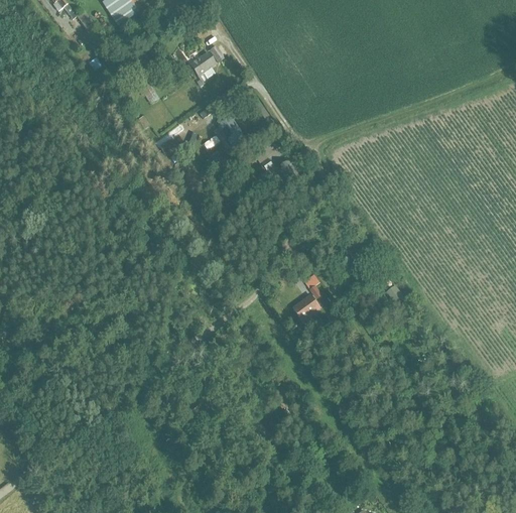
[(73,18),(77,15),(65,0),(51,0),(53,2),(53,3),(58,10),(63,5),(73,18)]
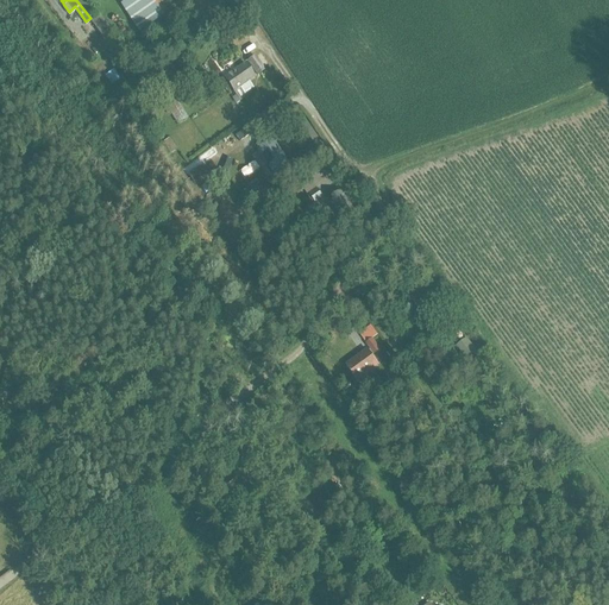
[(121,0),(120,1),(138,30),(174,6),(169,0),(121,0)]
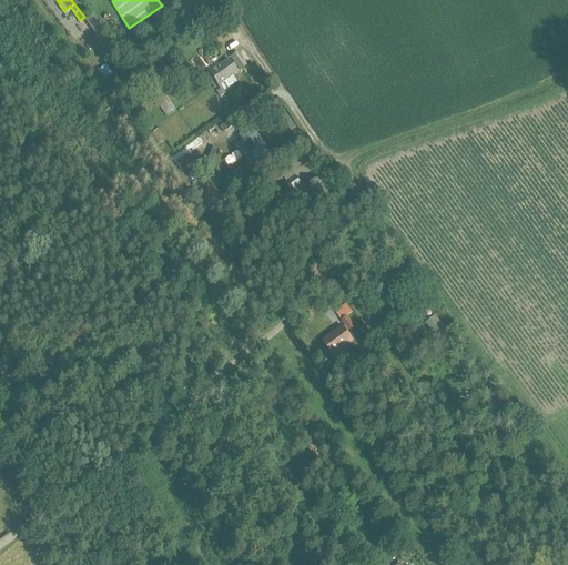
[(84,17),(99,36),(107,29),(92,10),(84,17)]
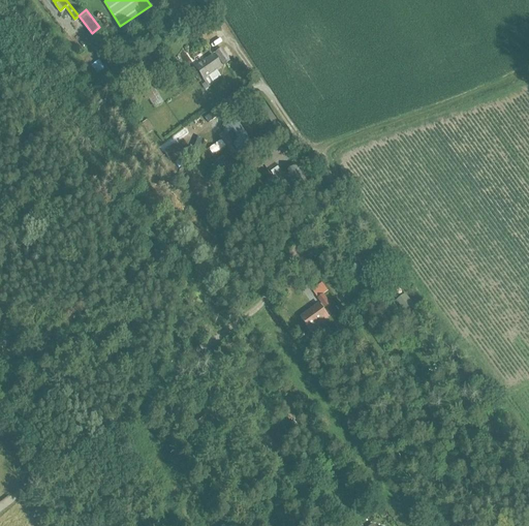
[(130,49),(146,40),(143,34),(127,42),(130,49)]
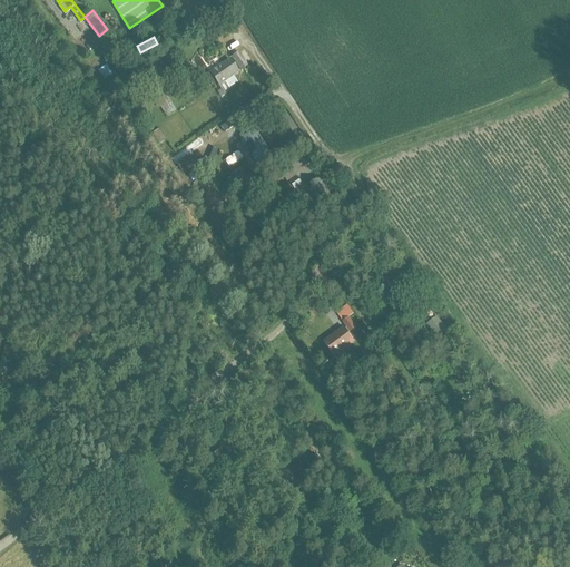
[(247,64),(238,50),(232,55),(241,68),(247,64)]
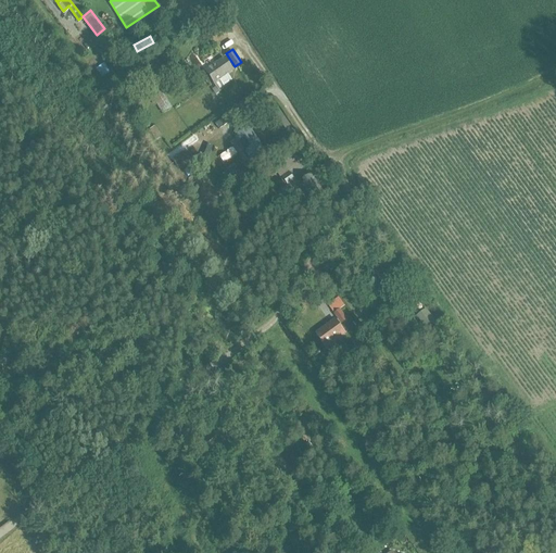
[(215,85),(212,87),(215,92),(220,89),(218,87),(231,77),(227,72),(232,67),(224,55),(204,68),(215,85)]
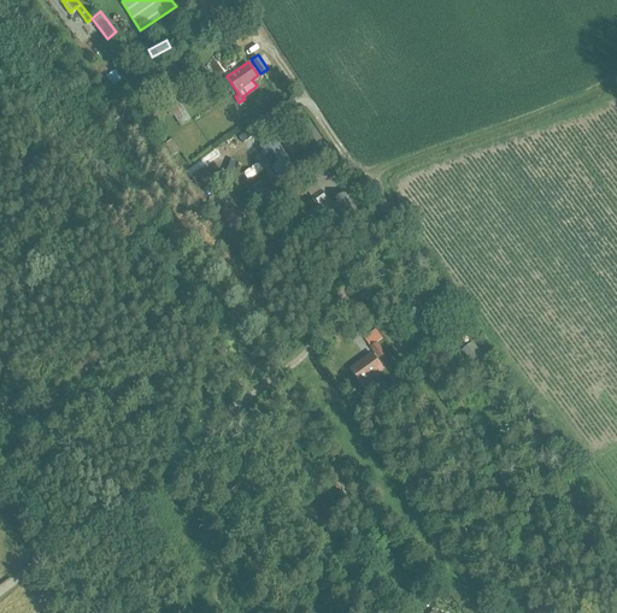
[(117,63),(107,72),(117,84),(128,75),(117,63)]
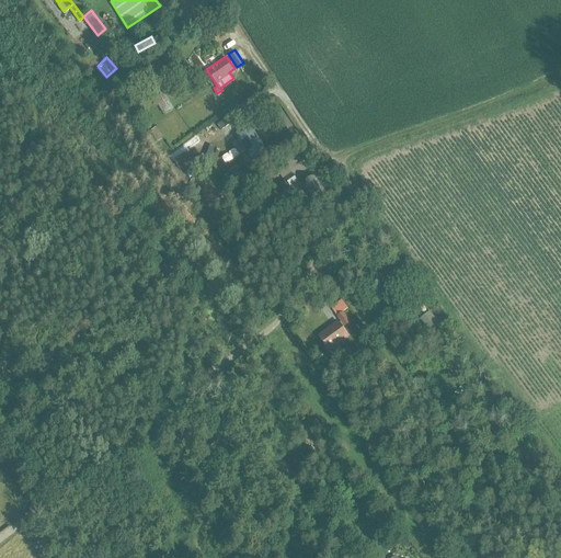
[(151,92),(163,112),(173,105),(160,86),(151,92)]
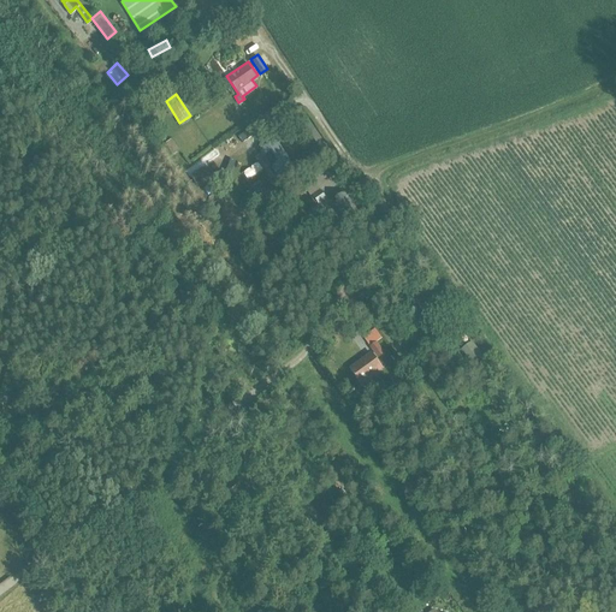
[(166,142),(160,146),(166,154),(172,150),(173,150),(179,147),(171,136),(165,141),(166,142)]
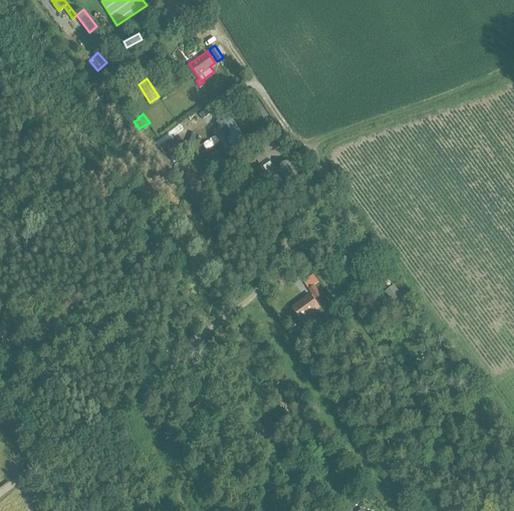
[(229,116),(219,123),(235,148),(242,143),(238,138),(242,135),(229,116)]
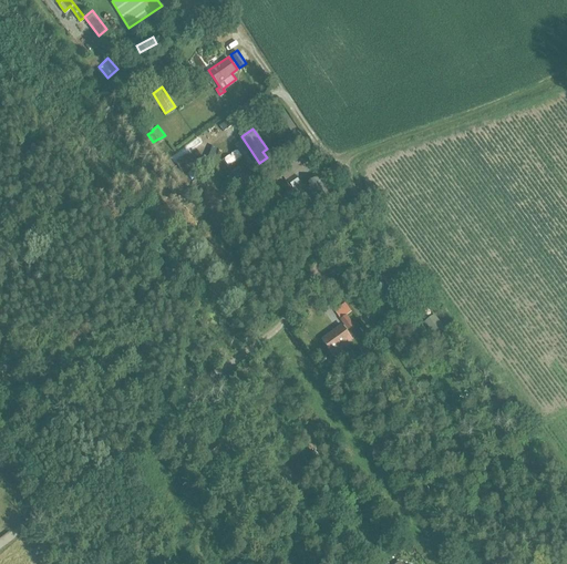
[(225,159),(228,165),(240,157),(236,151),(225,159)]
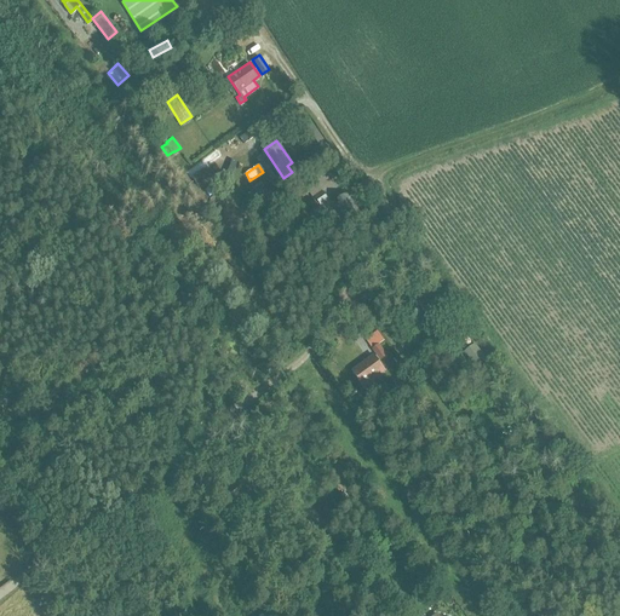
[(204,167),(191,176),(196,182),(208,173),(204,167)]
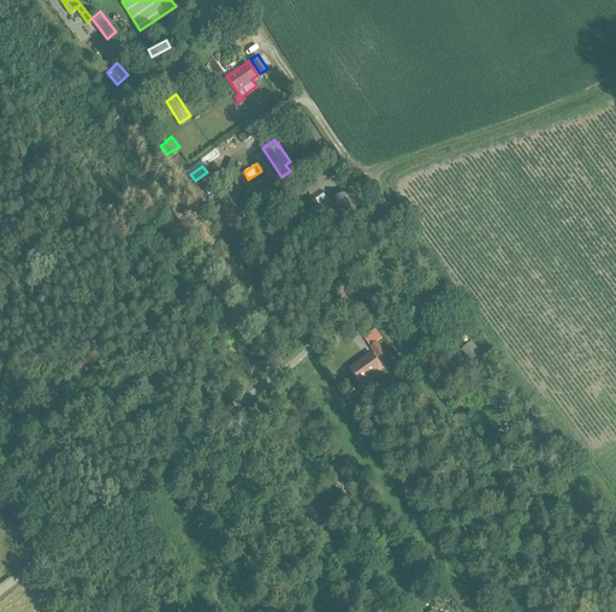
[(203,184),(209,197),(223,190),(217,178),(203,184)]
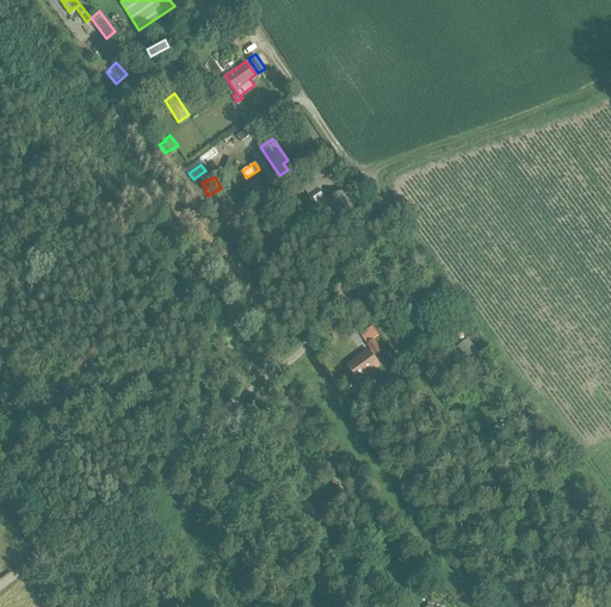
[(318,186),(309,191),(318,202),(325,197),(318,186)]
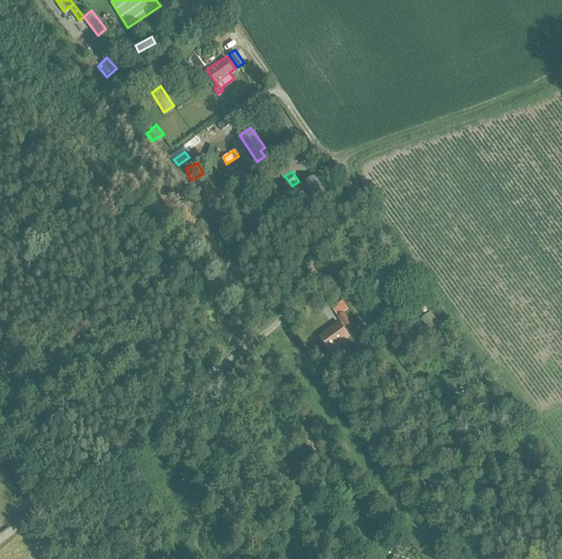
[(315,174),(302,183),(306,189),(307,188),(318,205),(330,197),(318,180),(319,179),(315,174)]
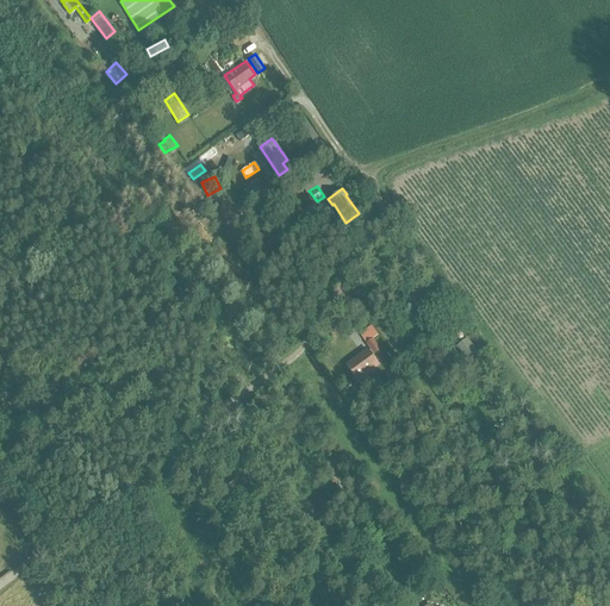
[(310,193),(303,198),(309,206),(316,200),(310,193)]
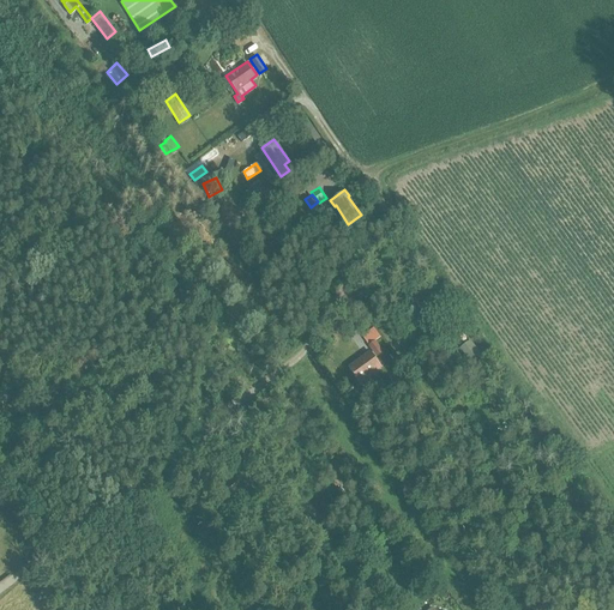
[(247,246),(240,252),(246,260),(254,254),(260,251),(253,241),(247,245),(247,246)]
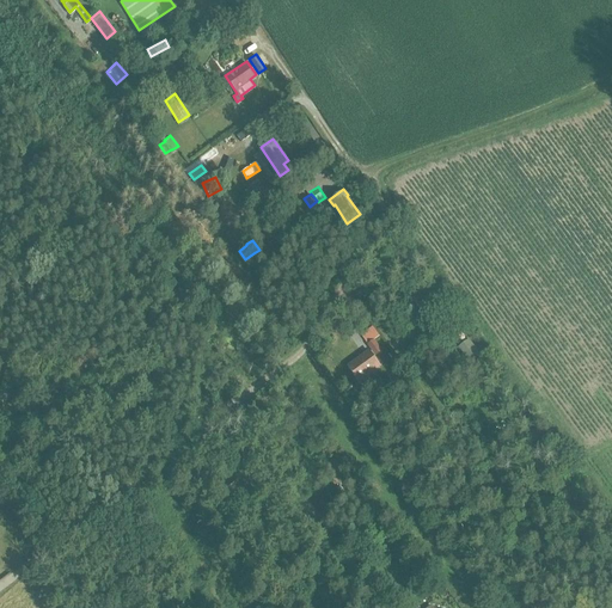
[(230,278),(225,274),(222,275),(226,278),(222,282),(228,289),(237,283),(232,276),(230,278)]
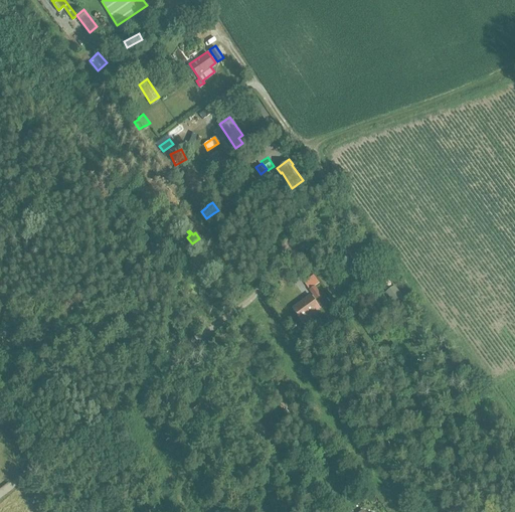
[(146,240),(144,237),(143,238),(140,235),(137,237),(135,234),(131,238),(140,250),(144,247),(141,244),(146,240)]
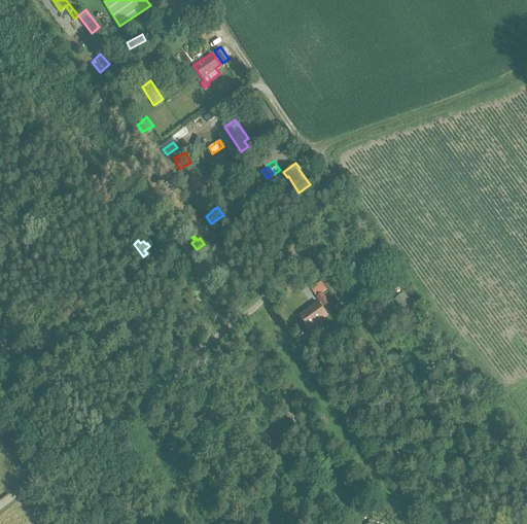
[(321,280),(311,287),(324,305),(329,301),(322,291),(327,288),(321,280)]
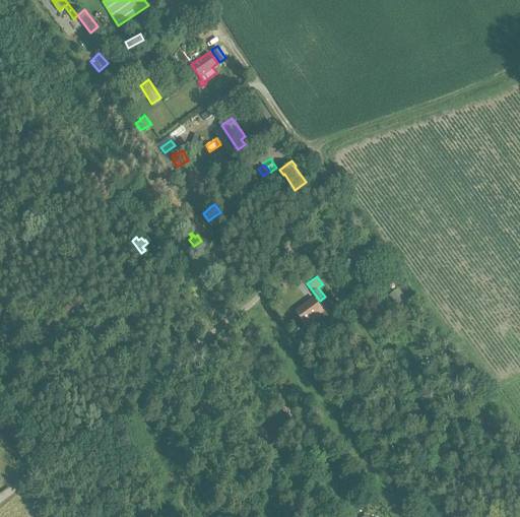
[(413,306),(399,286),(398,287),(397,285),(390,292),(391,293),(390,295),(403,313),(407,310),(410,314),(415,310),(412,306),(413,306)]
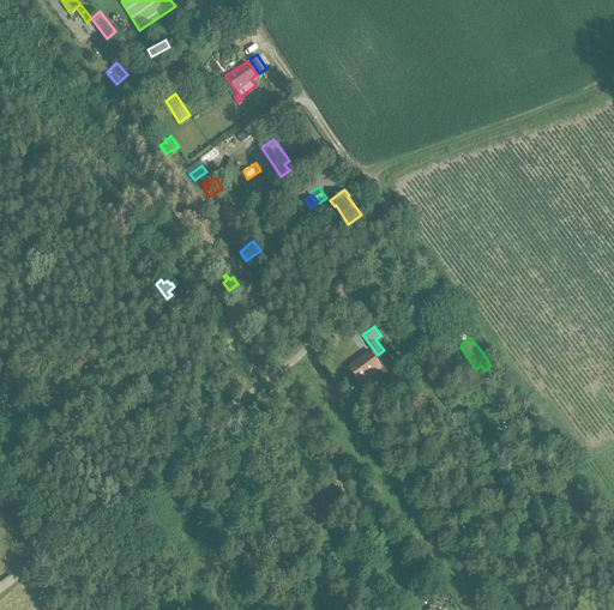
[(366,355),(350,367),(361,382),(377,370),(383,366),(371,349),(365,354),(366,355)]
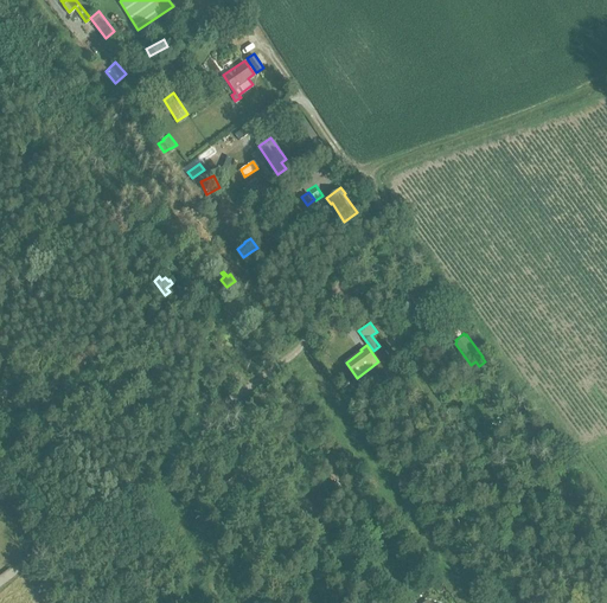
[(339,377),(346,385),(350,382),(344,373),(339,377)]
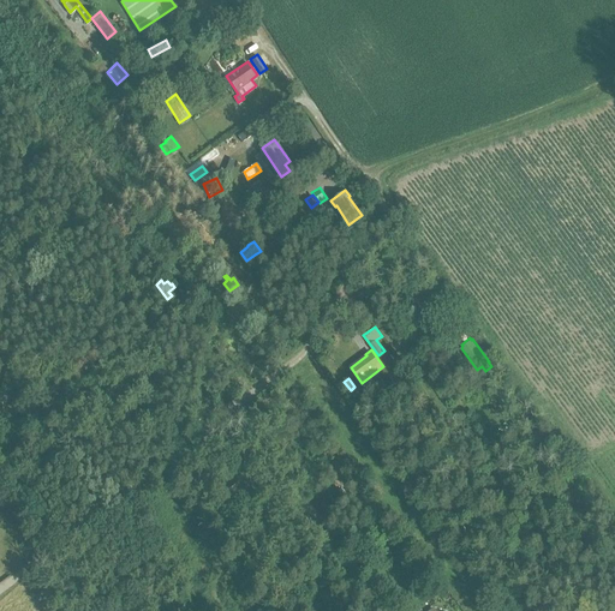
[(0,400),(11,401),(13,387),(0,384),(0,400)]
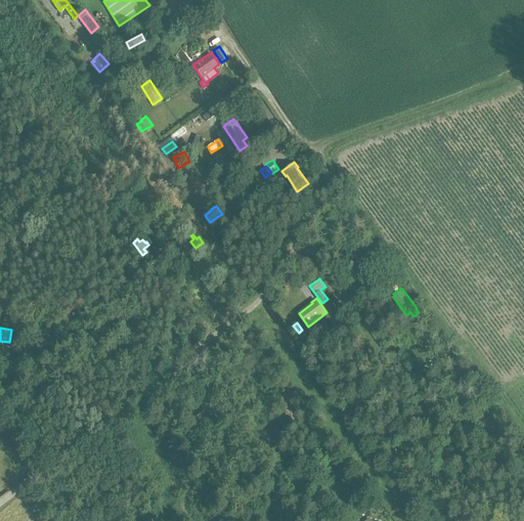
[(17,375),(25,365),(24,364),(27,360),(18,354),(15,358),(18,361),(11,371),(15,374),(17,375)]
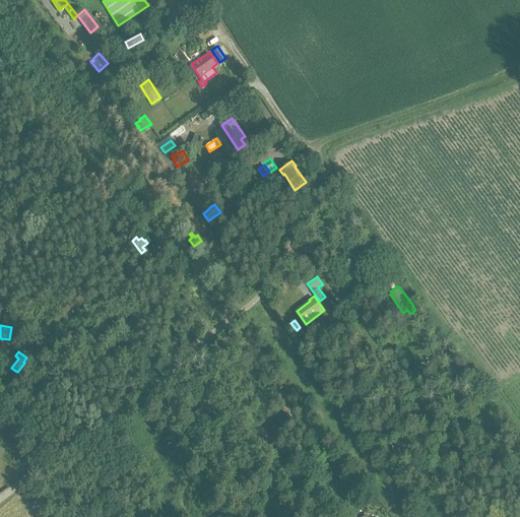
[(38,362),(26,371),(29,376),(42,367),(38,362)]
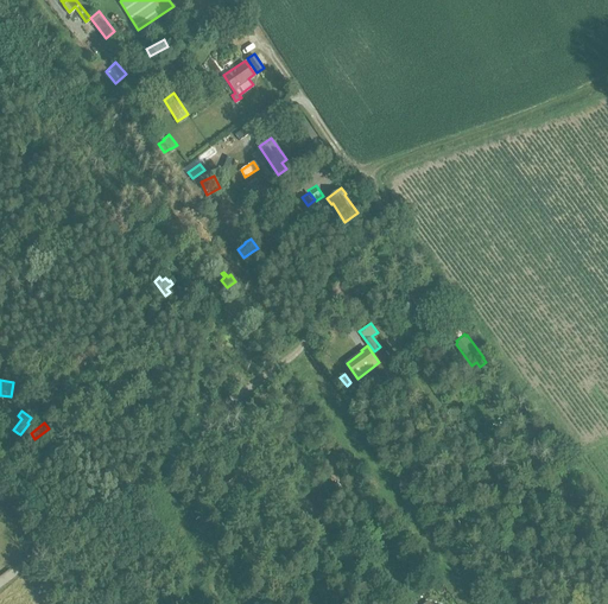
[(450,490),(442,496),(443,497),(439,500),(449,513),(451,510),(453,512),(462,506),(450,490)]
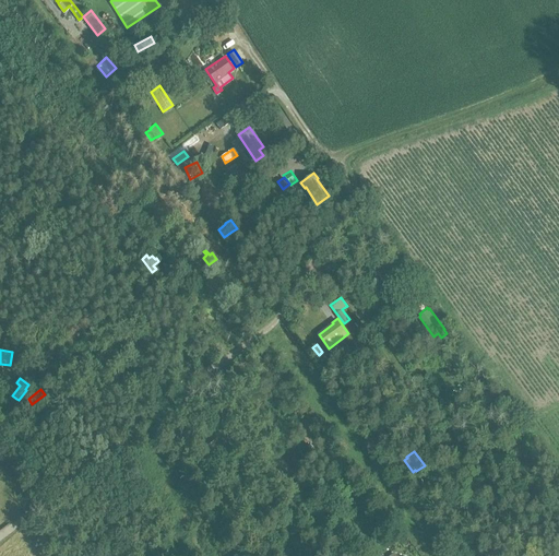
[(194,477),(202,487),(206,484),(199,474),(194,477)]
